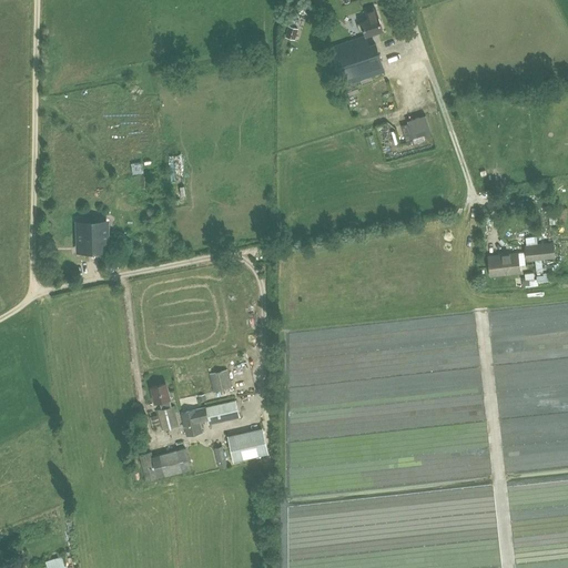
[(307,0),(307,1),(307,6),(308,7),(305,10),(308,13),(312,9),(317,9),(321,4),(320,0),(307,0)]
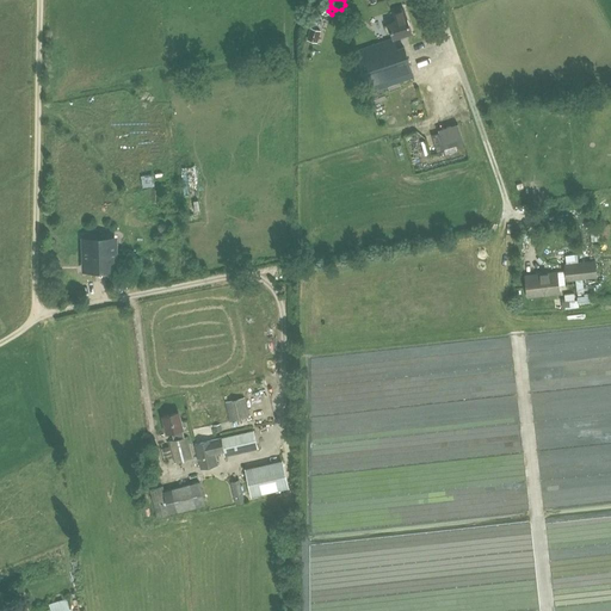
[(389,24),(384,25),(387,34),(392,31),(394,38),(412,31),(403,7),(394,11),(396,20),(388,23),(389,24)]
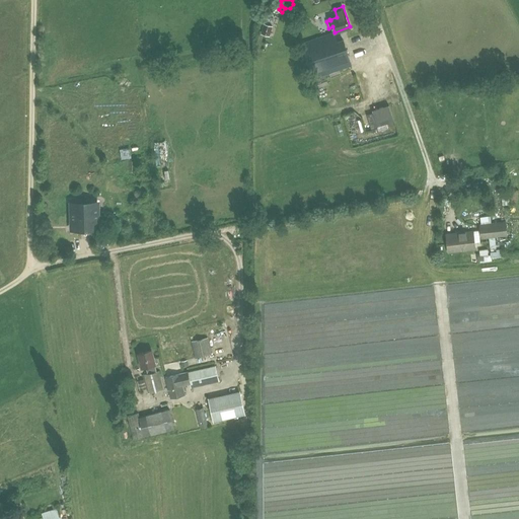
[(261,33),(269,35),(272,25),(264,23),(261,33)]
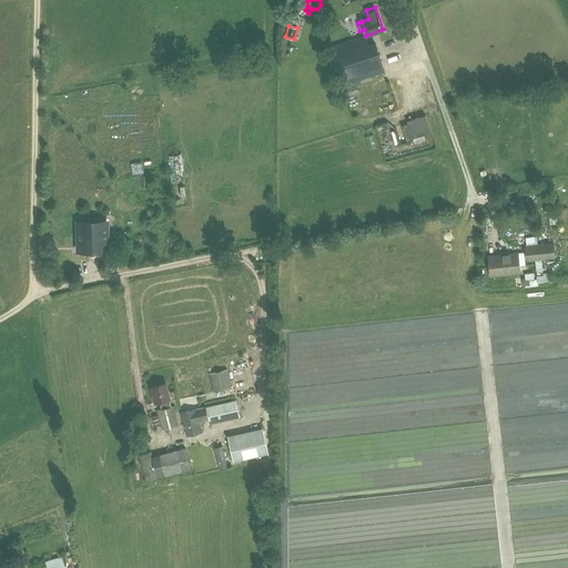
[(364,37),(330,48),(342,88),(385,74),(376,43),(369,46),(366,38),(365,39),(364,37)]
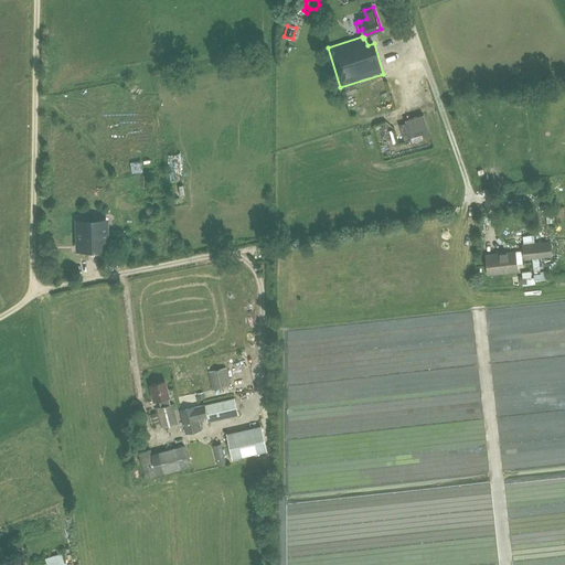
[(139,87),(128,78),(124,84),(134,93),(139,87)]
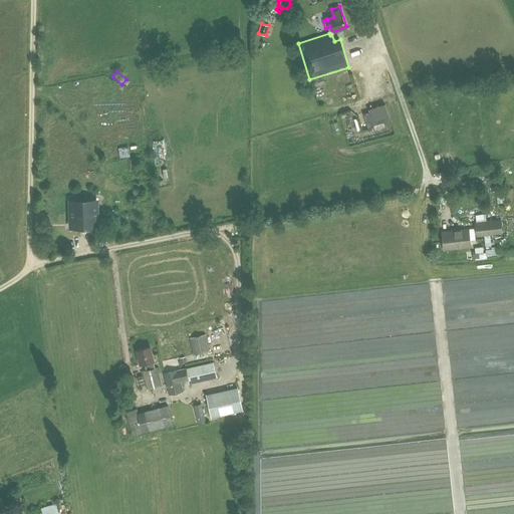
[(96,201),(71,202),(71,226),(96,225),(96,201)]
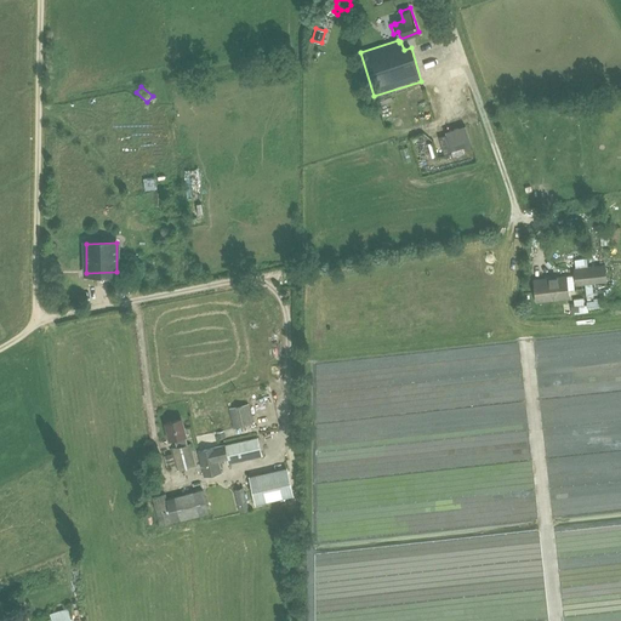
[(605,263),(574,267),(576,284),(608,280),(605,263)]
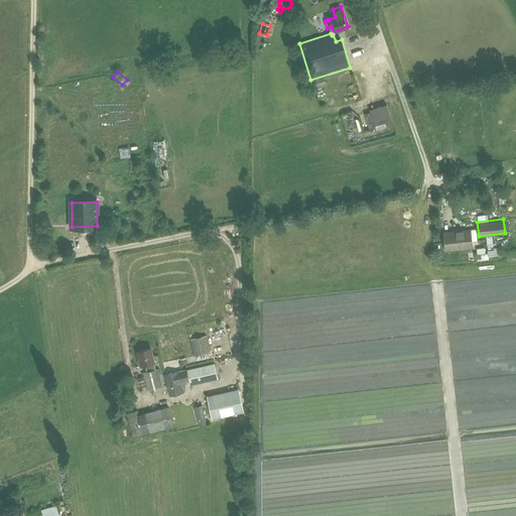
[(470,230),(443,233),(445,250),(472,247),(470,230)]
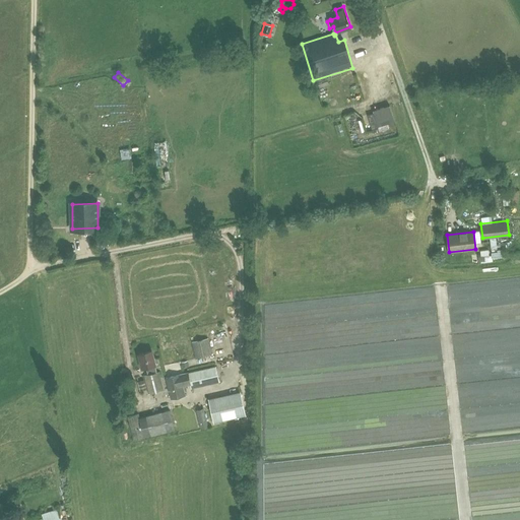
[(492,258),(504,257),(503,248),(497,249),(497,251),(491,252),(491,255),(492,258)]
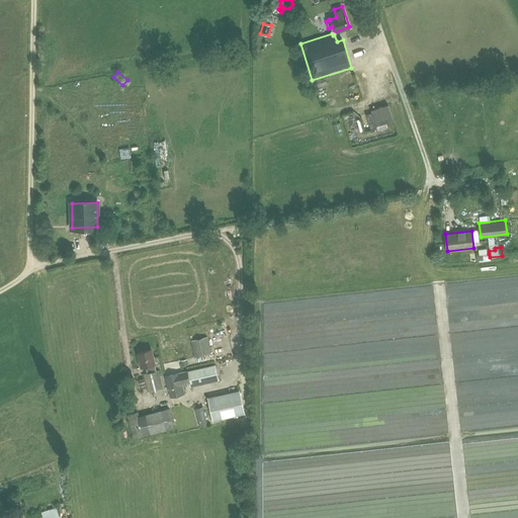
[(490,260),(490,257),(489,254),(487,254),(487,248),(479,249),(479,255),(477,255),(477,261),(490,260)]
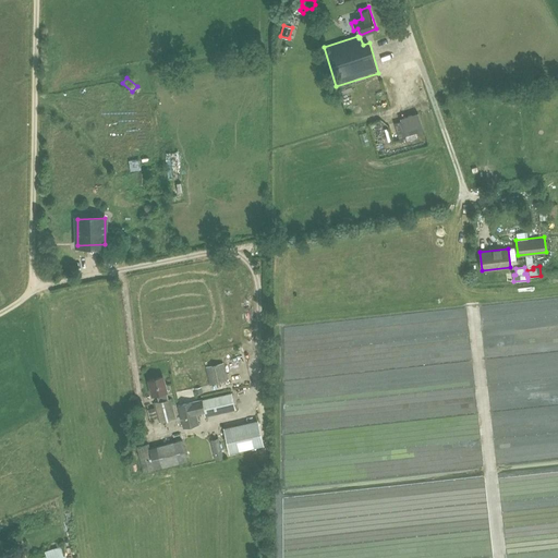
[(223,362),(205,366),(209,385),(227,380),(223,362)]
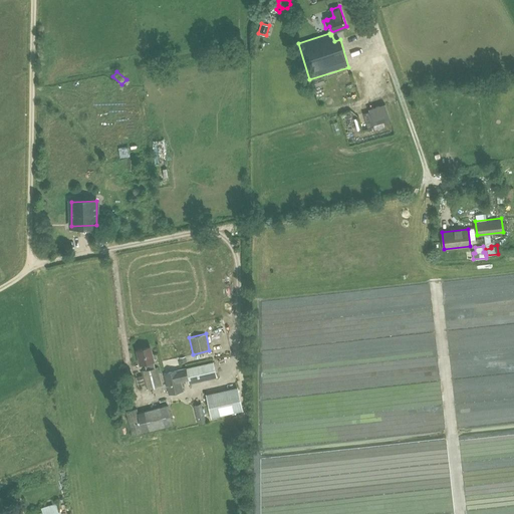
[(147,389),(167,383),(164,374),(159,375),(158,367),(155,368),(154,361),(154,360),(150,346),(138,349),(141,364),(147,362),(149,369),(143,370),(147,389)]
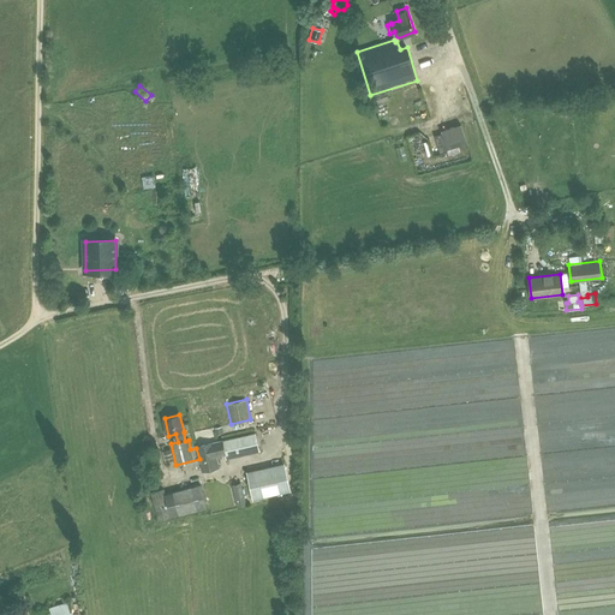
[(222,441),(196,448),(199,459),(202,471),(219,467),(215,453),(224,451),(226,459),(258,451),(255,434),(222,441)]
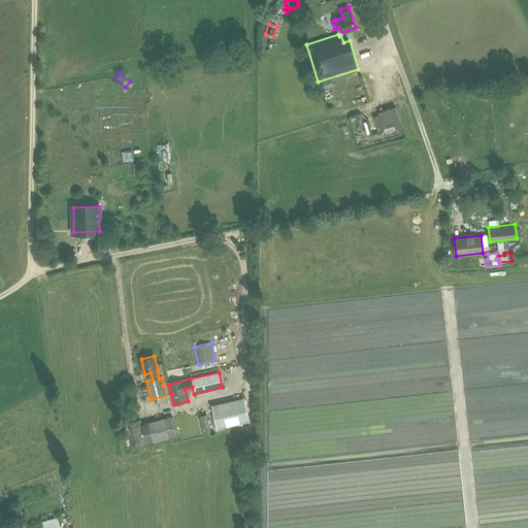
[(146,385),(139,387),(142,397),(149,395),(146,385)]
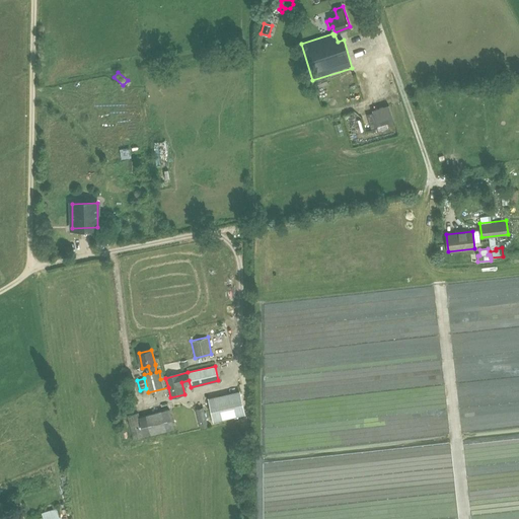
[(239,392),(211,398),(216,419),(229,416),(243,413),(239,392)]
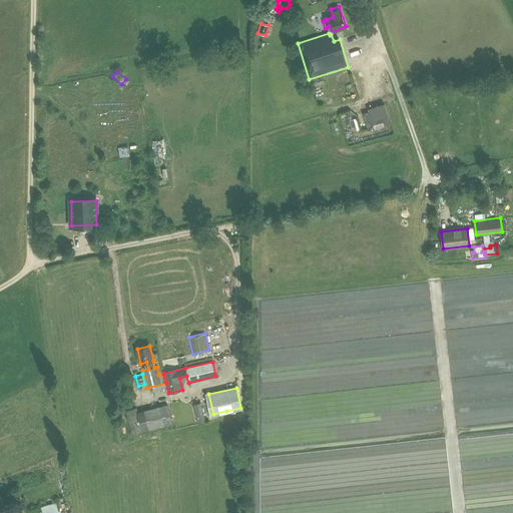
[(203,414),(201,402),(193,404),(196,416),(203,414)]
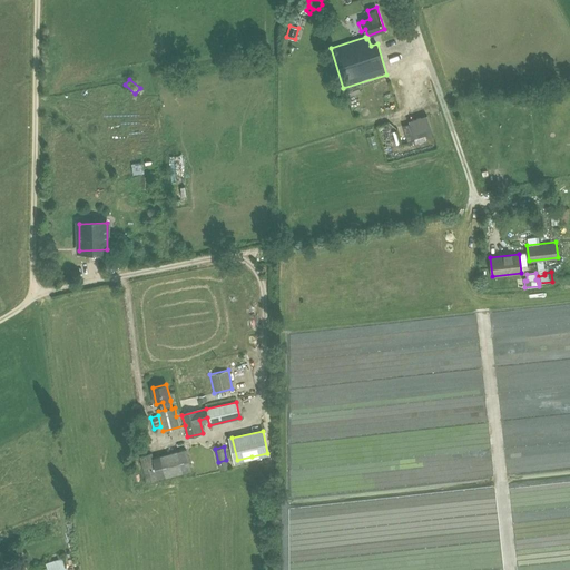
[(140,455),(147,481),(192,470),(186,449),(153,458),(151,452),(140,455)]
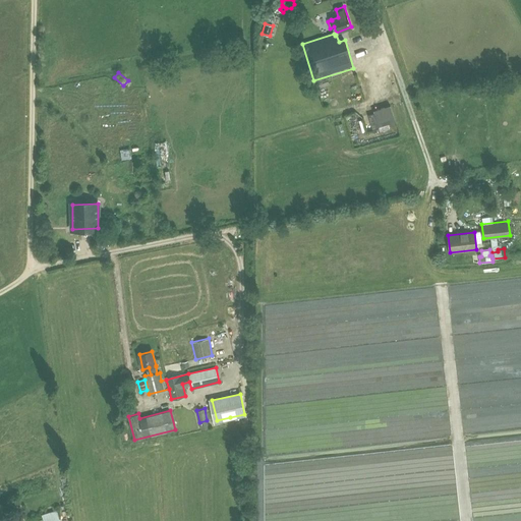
[(51,520),(57,520),(60,520),(56,510),(49,513),(51,520)]
